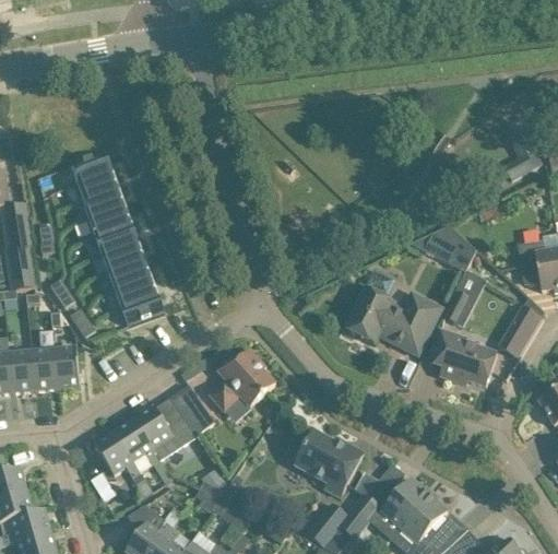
[(505,167),(513,181),(543,165),(530,140),(513,149),(520,158),(505,167)]
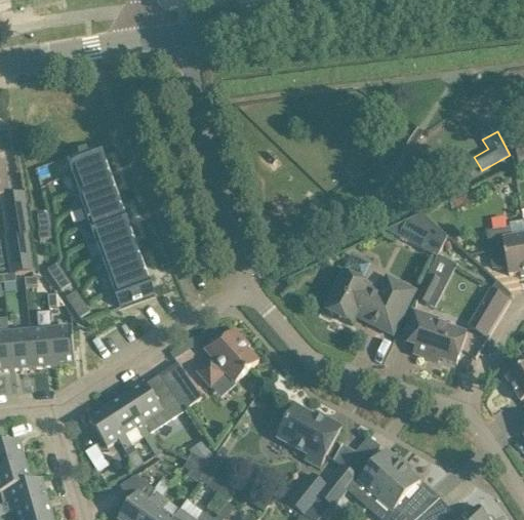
[(65,155),(72,173),(106,159),(99,143),(65,155)]
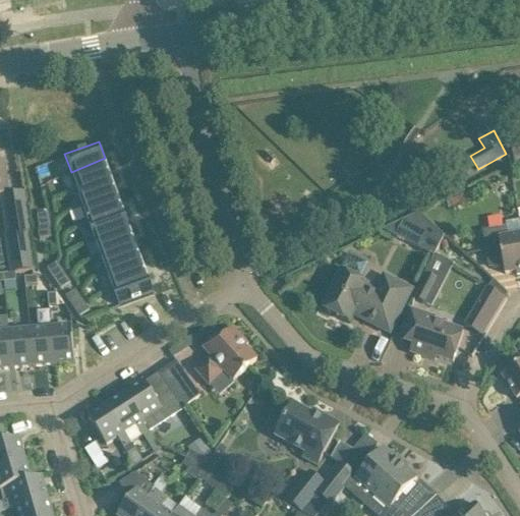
[(111,174),(105,158),(71,172),(76,187),(111,174)]
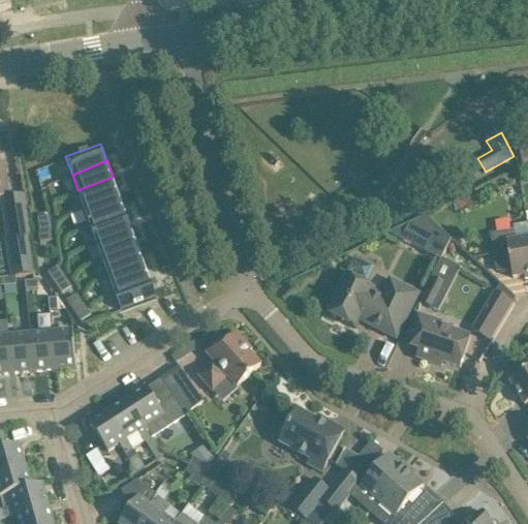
[(84,207),(119,194),(113,177),(78,190),(84,207)]
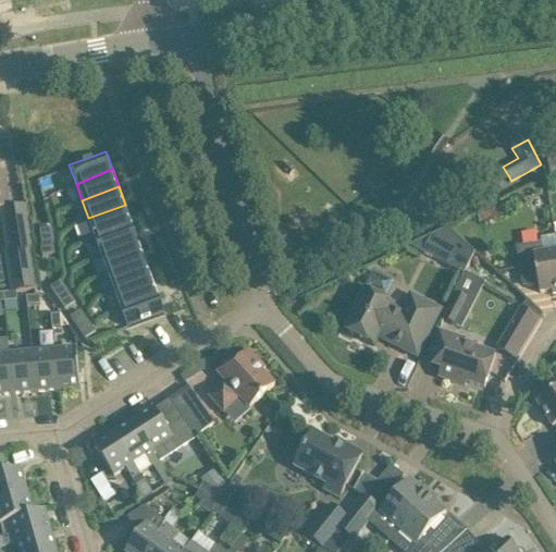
[(132,222),(125,205),(88,218),(95,235),(132,222)]
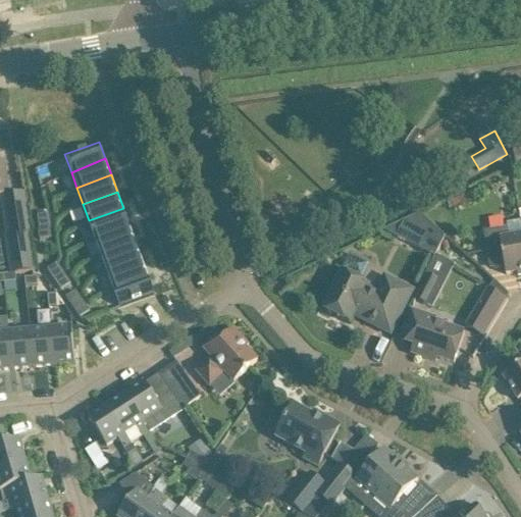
[(24,208),(0,212),(8,270),(9,270),(13,270),(33,268),(24,208)]
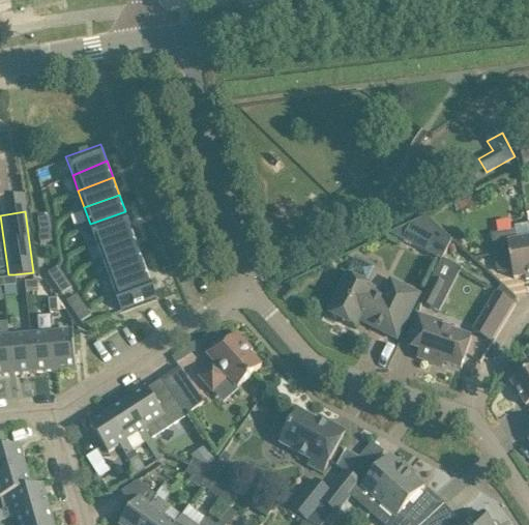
[(96,240),(131,228),(125,211),(90,224),(96,240)]
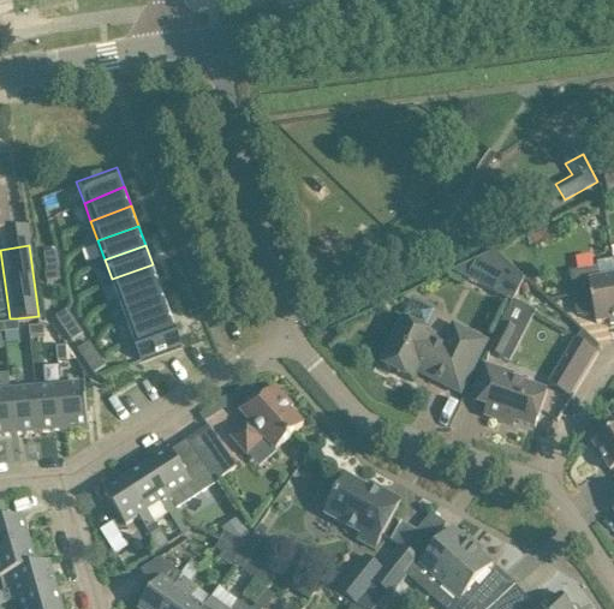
[(41,250),(43,260),(57,257),(55,248),(41,250)]
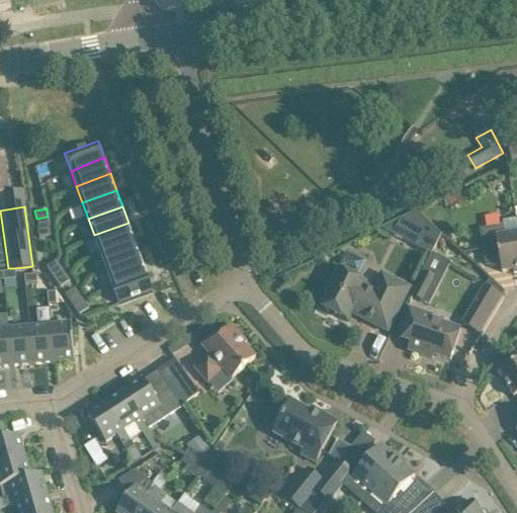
[(380,226),(394,232),(398,225),(418,236),(415,243),(431,251),(441,232),(416,208),(380,226)]
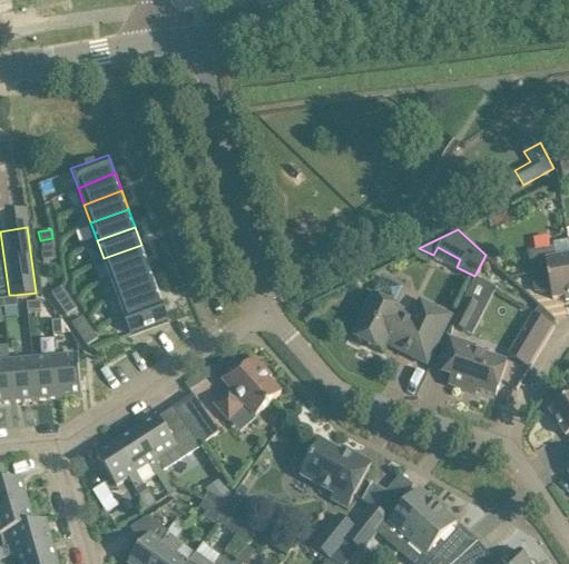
[(41,249),(55,247),(52,238),(40,240),(41,249)]
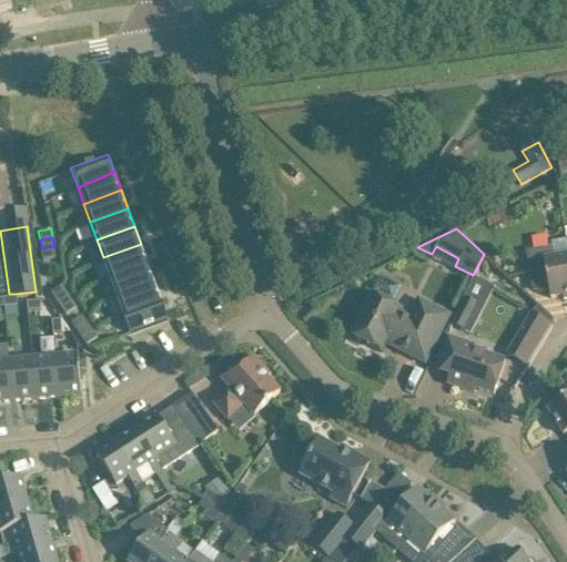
[(549,295),(563,293),(563,296),(566,295),(566,243),(566,237),(552,239),(552,243),(542,245),(526,247),(528,264),(544,261),(546,273),(548,285),(549,295)]
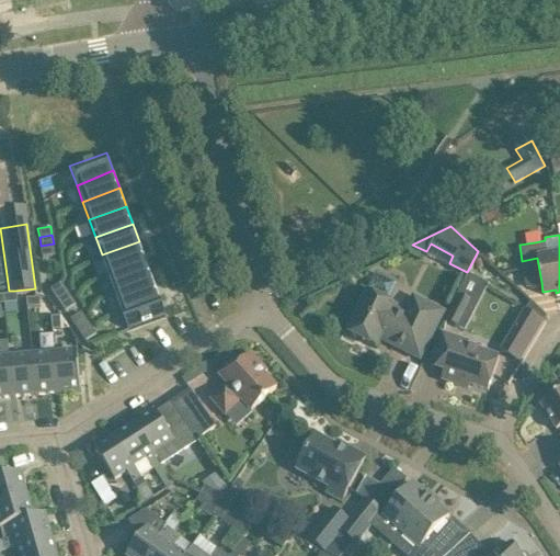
[(109,273),(146,259),(139,241),(102,254),(109,273)]
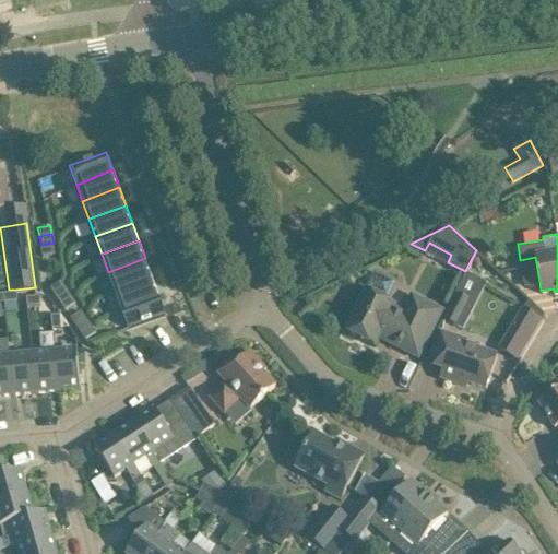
[(54,243),(40,245),(42,254),(55,251),(54,243)]
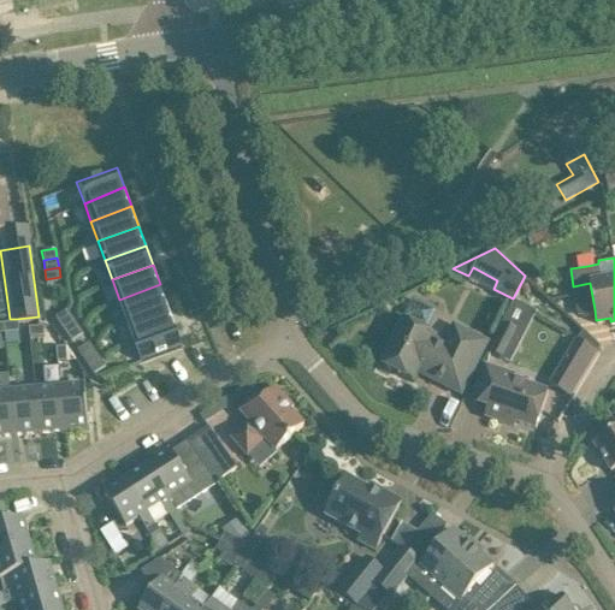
[(126,319),(167,303),(160,284),(119,300),(126,319)]
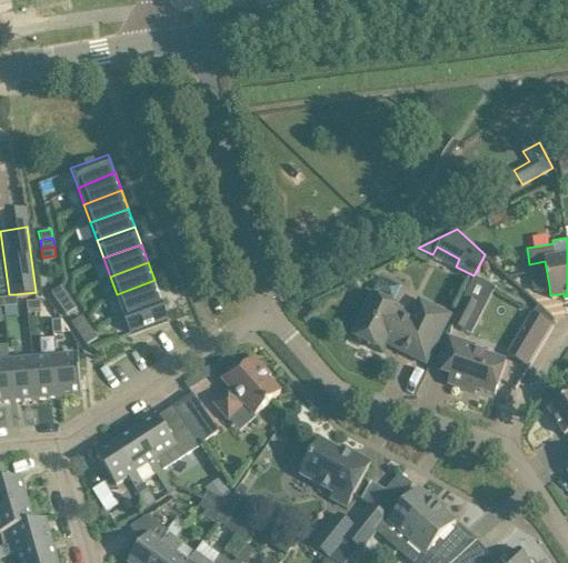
[(155,280),(117,294),(123,312),(161,298),(155,280)]
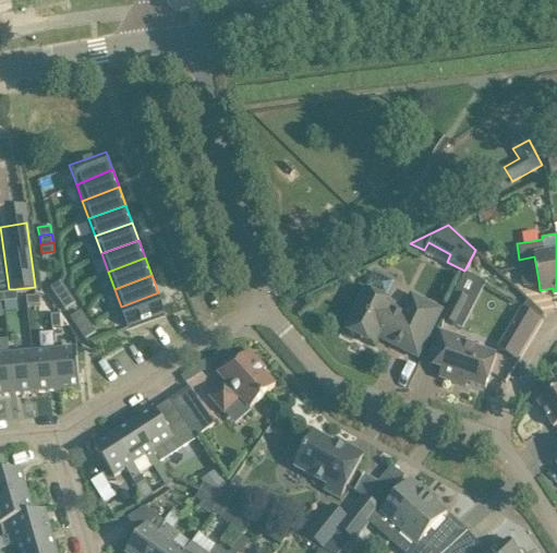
[(55,292),(65,285),(60,278),(50,285),(55,292)]
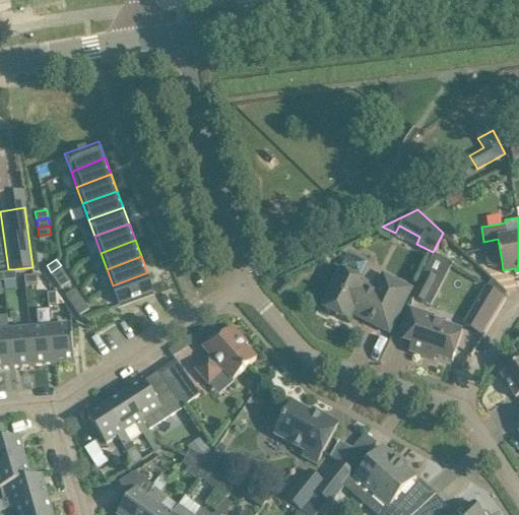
[(61,265),(51,272),(56,278),(65,272),(61,265)]
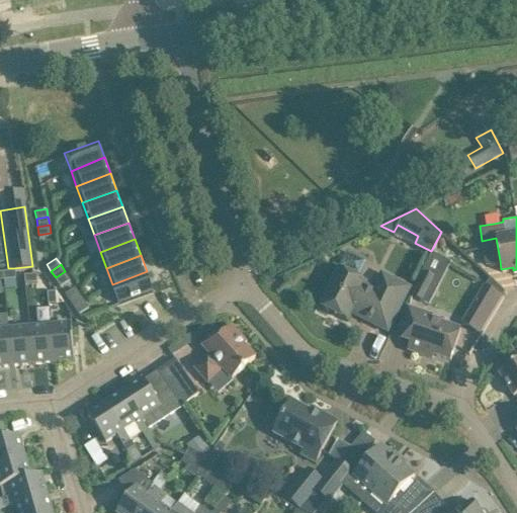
[(376,287),(364,282),(365,280),(339,266),(320,304),(347,318),(351,309),(362,314),(362,316),(388,329),(406,293),(409,285),(383,272),(376,287)]
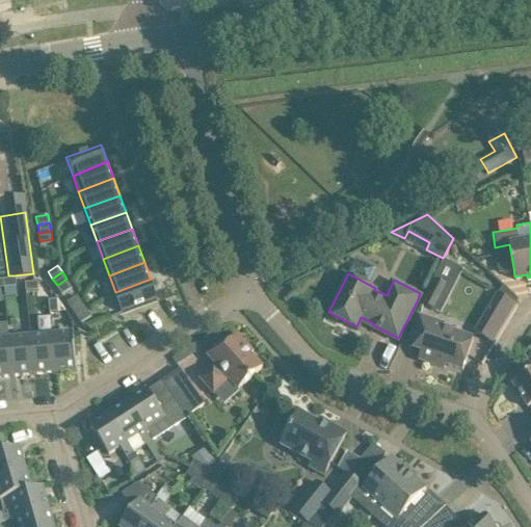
[(2,277),(3,285),(14,284),(14,275),(9,275),(8,275),(2,277)]
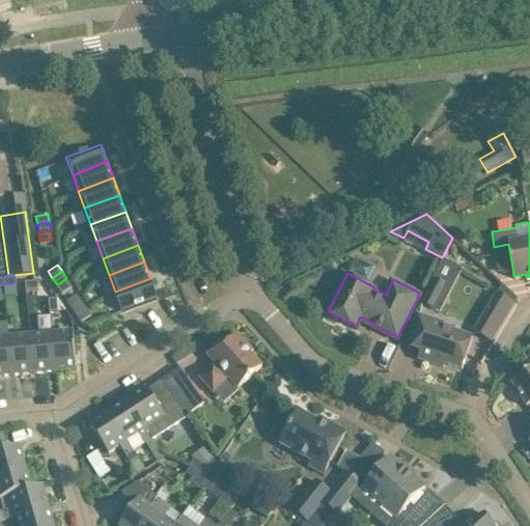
[(435,308),(447,282),(435,276),(422,302),(435,308)]
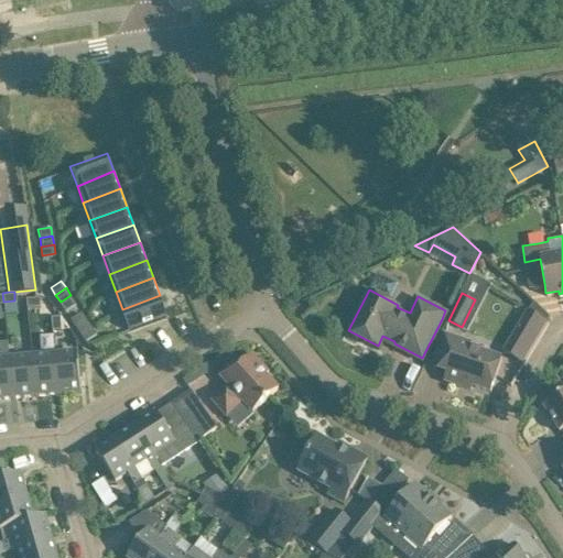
[(40,305),(40,295),(26,296),(26,306),(40,305)]
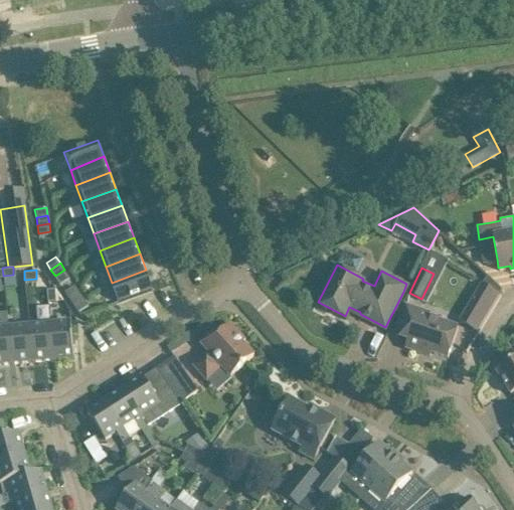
[(64,270),(55,276),(59,283),(69,277),(64,270)]
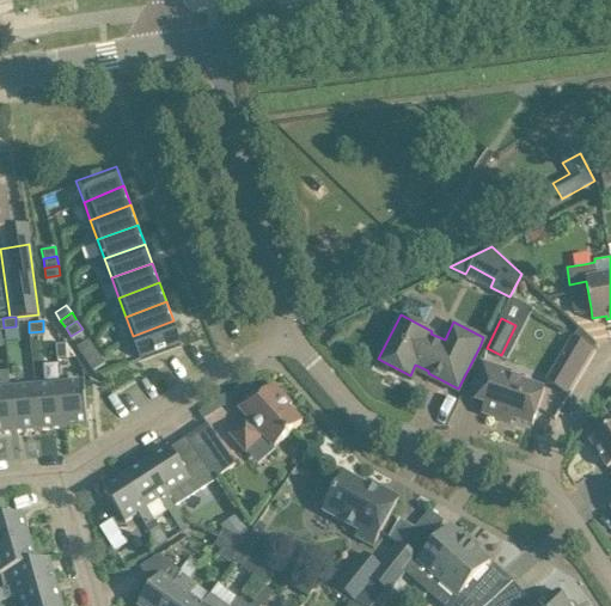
[(173,320),(133,336),(140,355),(181,341),(173,320)]
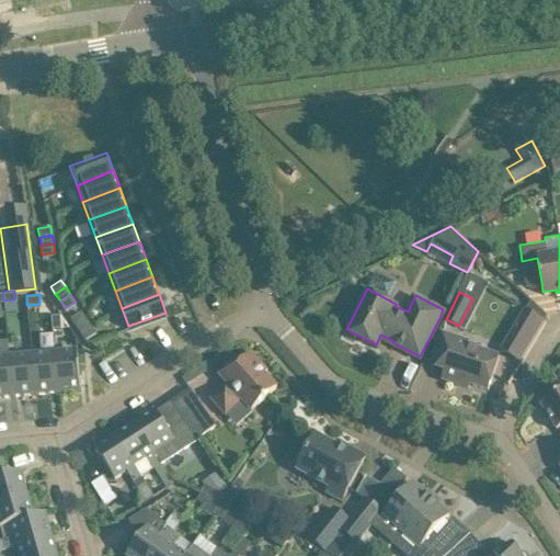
[(525,306),(500,348),(521,360),(546,319),(525,306)]
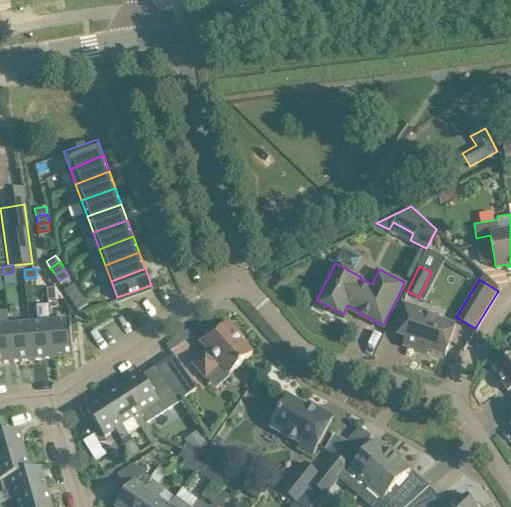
[(64,288),(69,295),(78,288),(74,282),(64,288)]
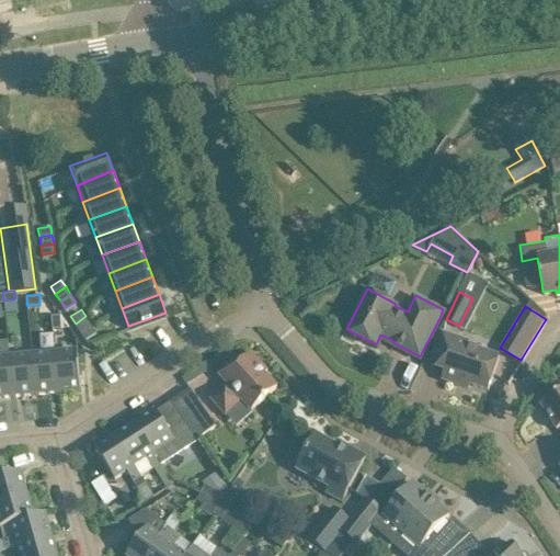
[(61,326),(59,313),(50,314),(52,327),(61,326)]
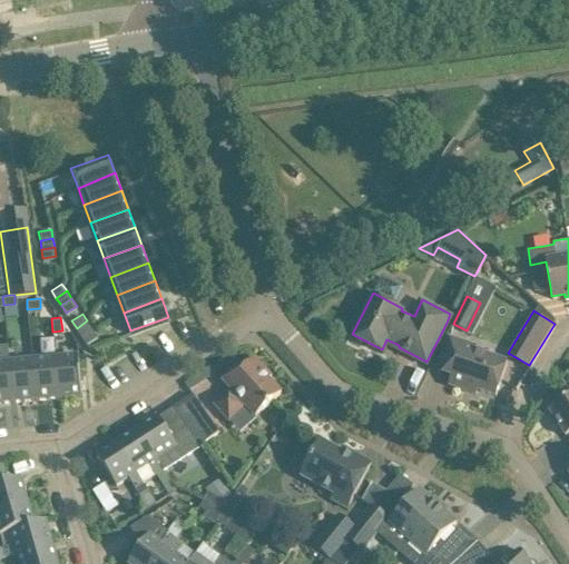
[(92,328),(87,320),(77,328),(81,336),(92,328)]
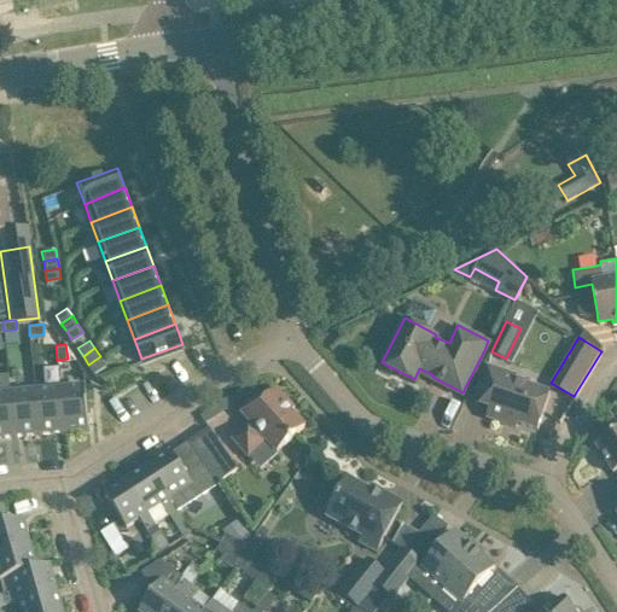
[(105,365),(100,356),(88,365),(94,372),(105,365)]
